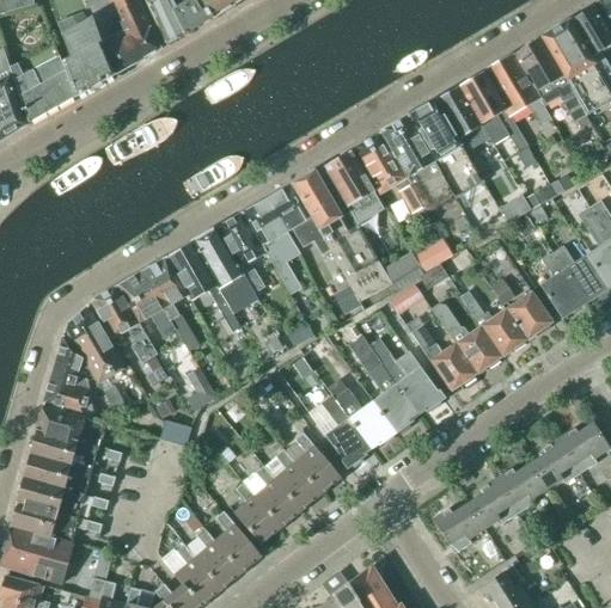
[(0,0),(0,12),(35,2),(34,0),(0,0)]
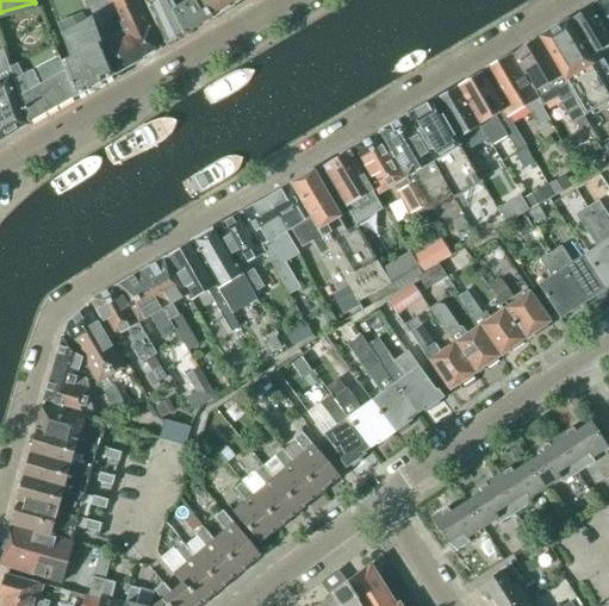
[(115,74),(85,0),(49,0),(64,37),(56,42),(68,73),(76,95),(115,74)]
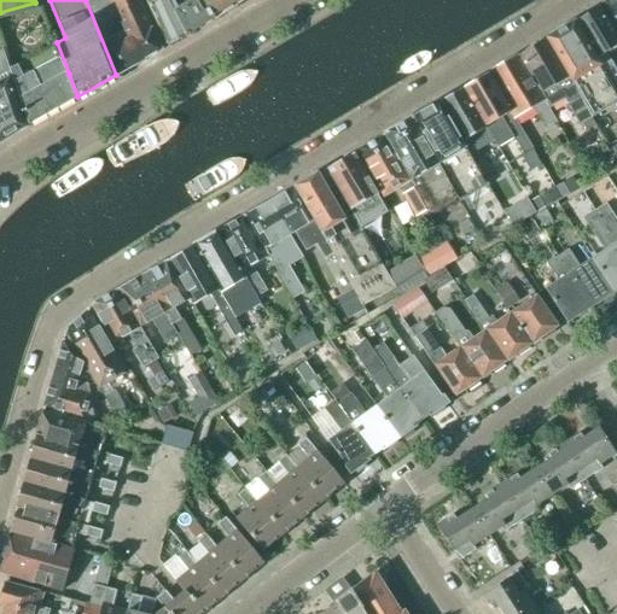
[(86,0),(116,75),(162,48),(139,0),(86,0)]
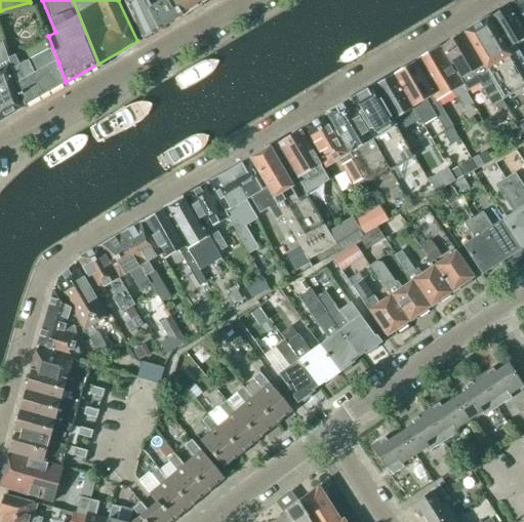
[(184,14),(176,0),(126,0),(136,21),(145,37),(159,29),(184,14)]
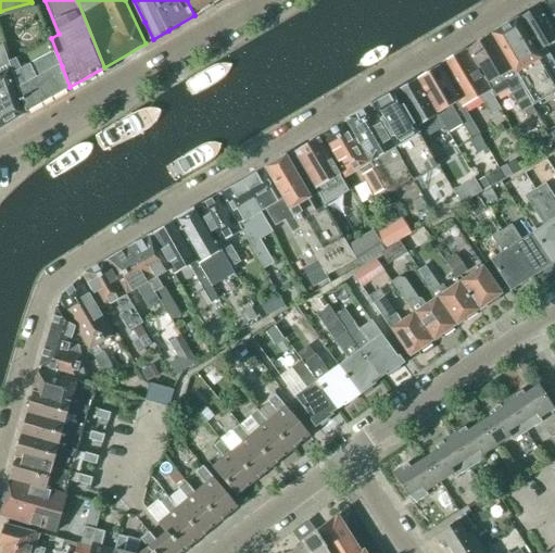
[(187,0),(194,15),(210,5),(207,0),(187,0)]
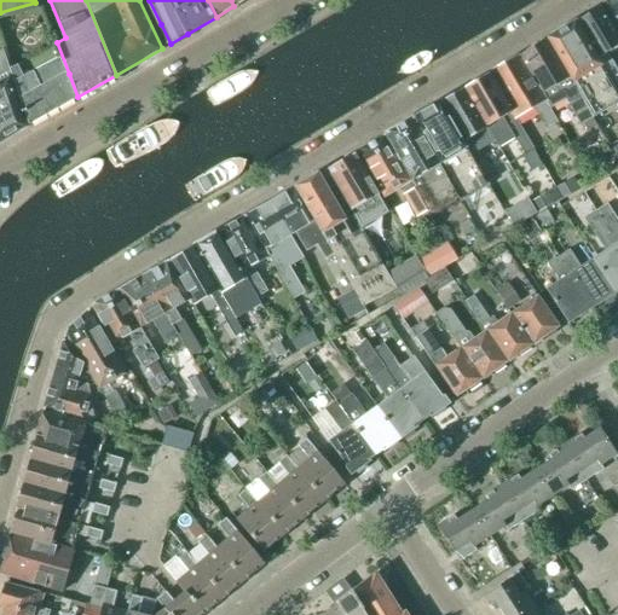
[(611,0),(607,3),(617,19),(617,0),(611,0)]
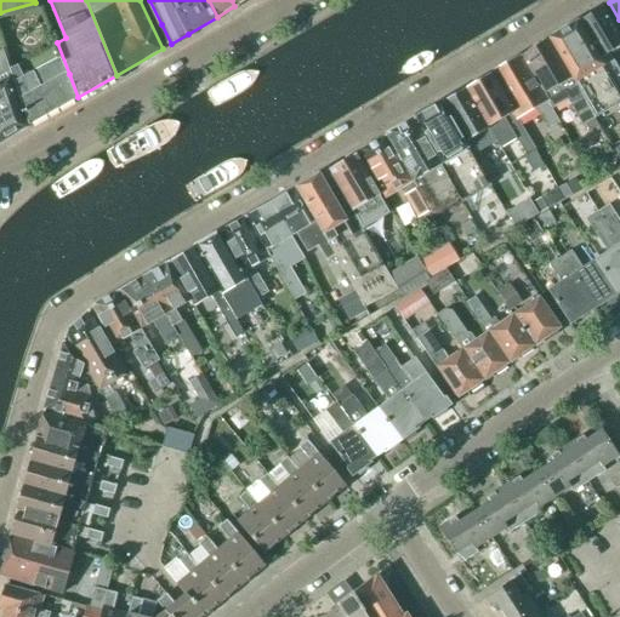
[(578,21),(619,90),(619,69),(609,51),(619,45),(619,35),(602,6),(578,21)]
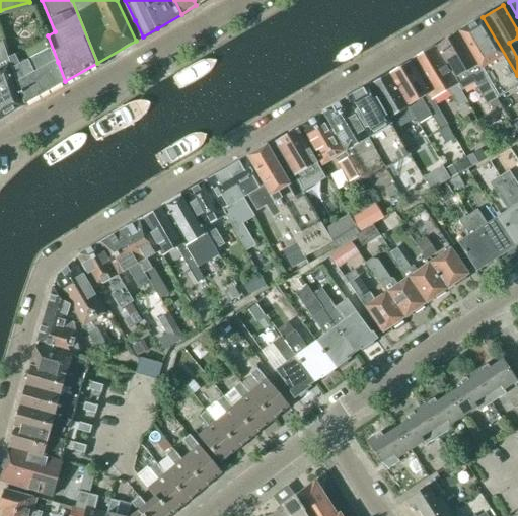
[(516,93),(517,92),(517,75),(483,17),(459,31),(498,97),(513,88),(516,93)]
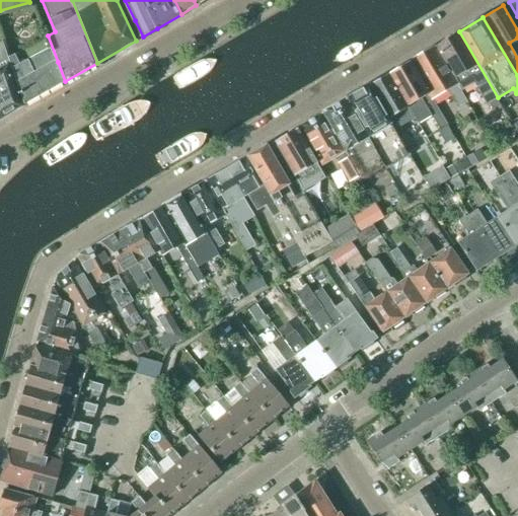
[(487,103),(498,97),(459,31),(435,46),(461,89),(473,82),(475,85),(487,103)]
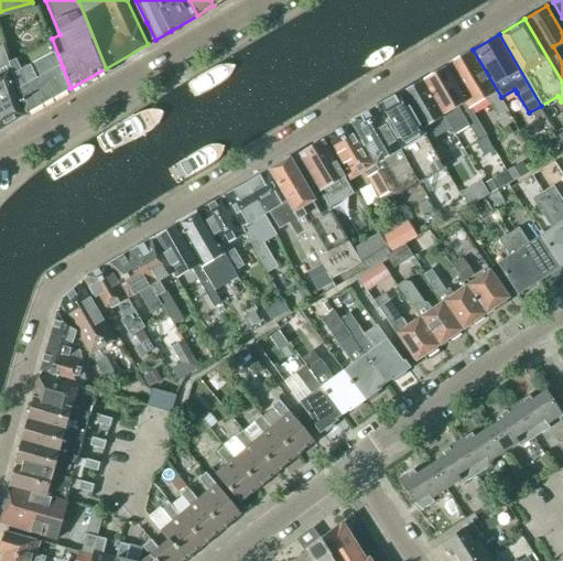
[(26,112),(71,88),(63,67),(52,39),(10,62),(12,71),(25,111),(26,112)]
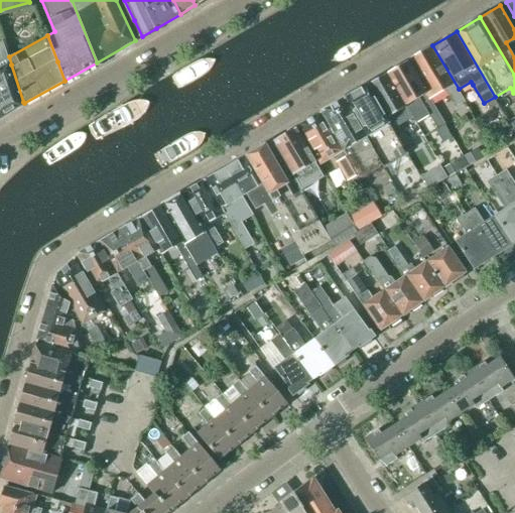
[(4,40),(0,42),(0,115),(9,110),(12,111),(20,106),(21,103),(23,102),(11,65),(9,56),(4,40)]
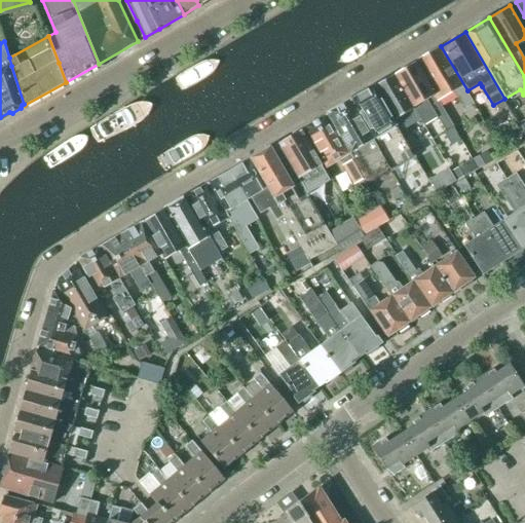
[(475,102),(467,90),(441,46),(415,62),(438,99),(455,88),(465,107),(475,102)]
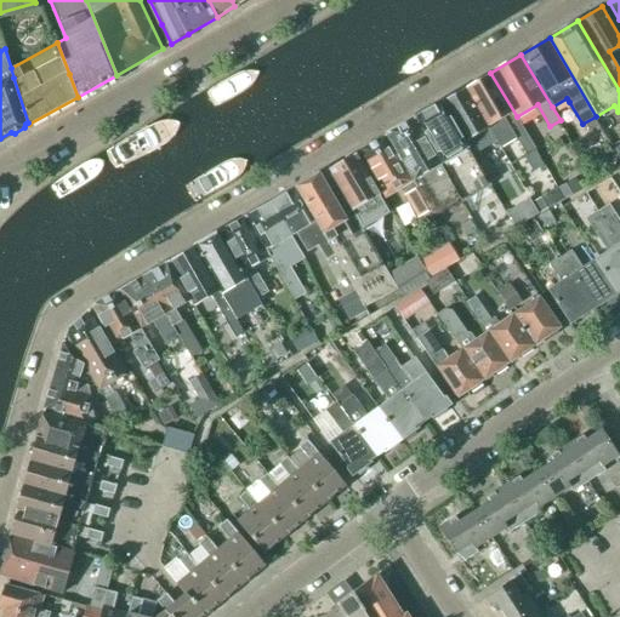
[(517,116),(490,73),(467,86),(499,142),(516,132),(528,152),(535,148),(517,116)]
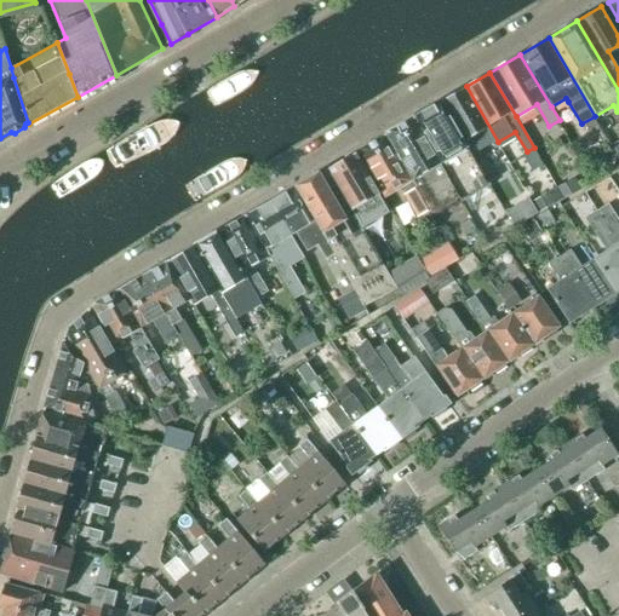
[(442,101),(487,180),(499,173),(477,133),(488,127),(465,86),(442,101)]
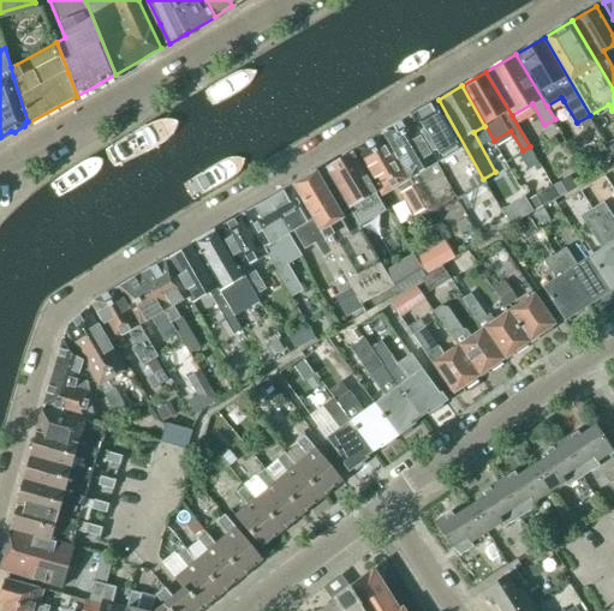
[(453,196),(483,179),(439,100),(407,118),(453,196)]
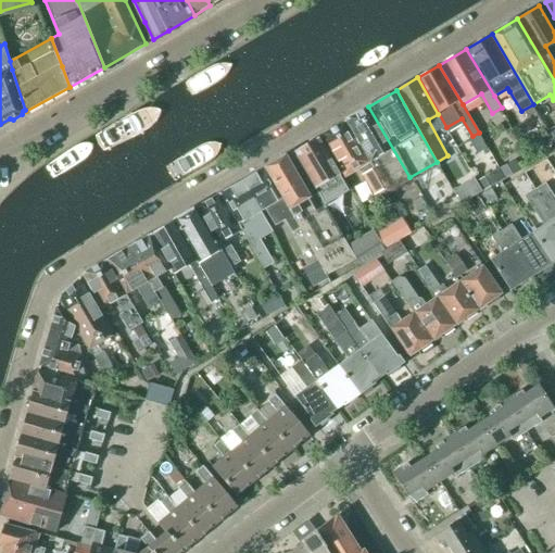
[(389,189),(410,177),(368,107),(342,122),(383,189),(387,187),(389,189)]
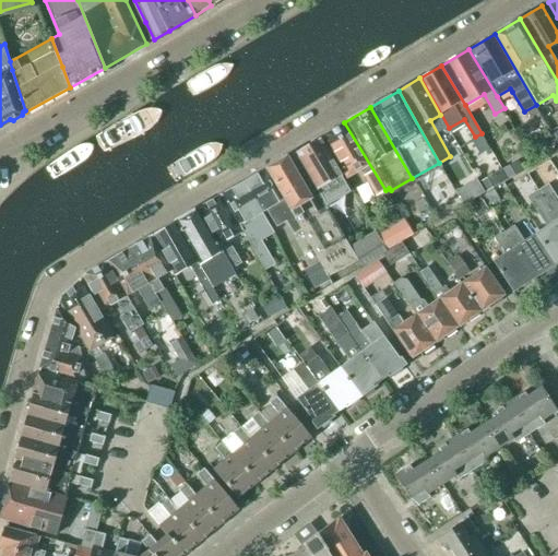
[(376,196),(386,190),(344,122),(323,134),(347,176),(364,167),(367,173),(364,175),(376,196)]
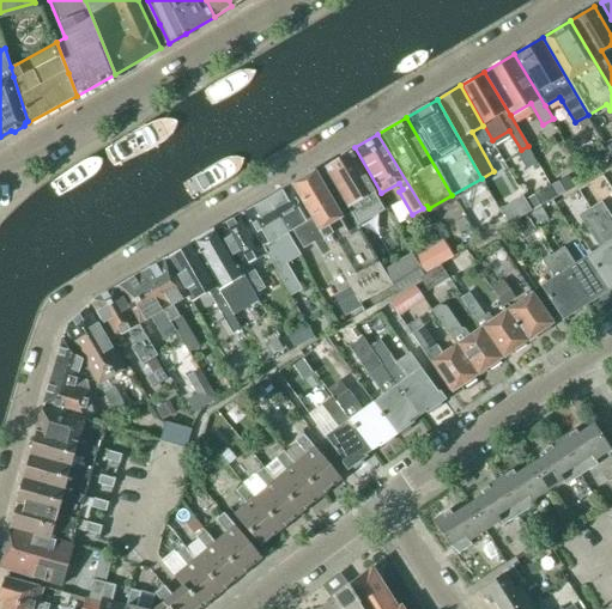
[(382,201),(351,150),(325,165),(349,206),(363,198),(373,215),(383,209),(380,202),(382,201)]
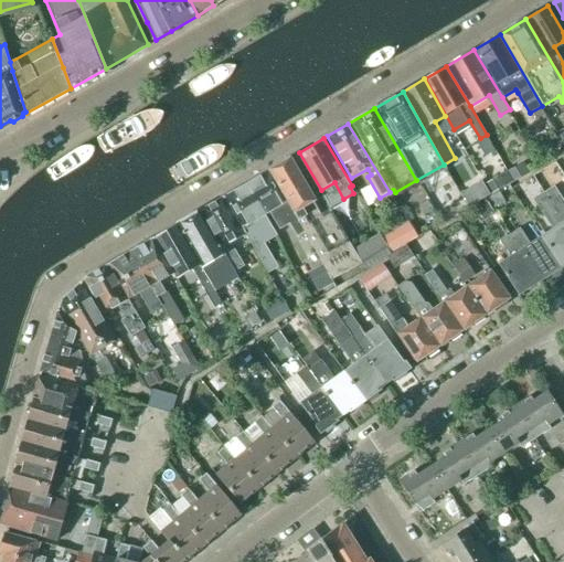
[(362,262),(355,251),(330,208),(318,215),(310,202),(315,200),(307,187),(308,187),(291,157),(267,171),(304,232),(306,231),(323,262),(322,263),(332,278),(362,263),(362,262)]
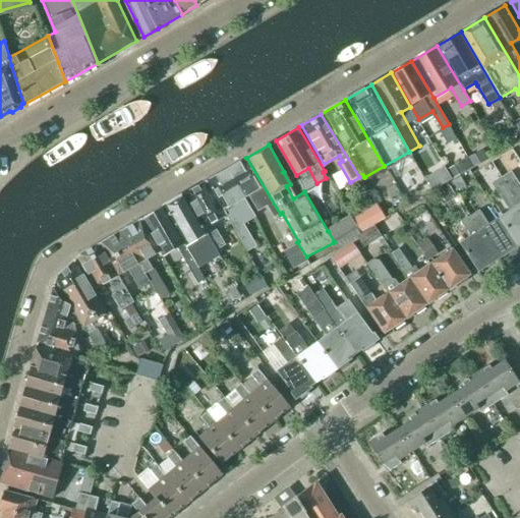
[(468,156),(474,166),(489,157),(483,147),(468,156)]
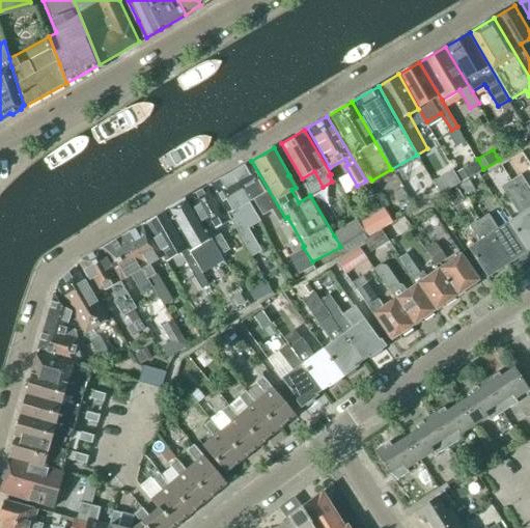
[(520,173),(518,169),(529,162),(529,159),(523,149),(502,163),(511,178),(510,178),(529,207),(529,184),(522,172),(520,173)]
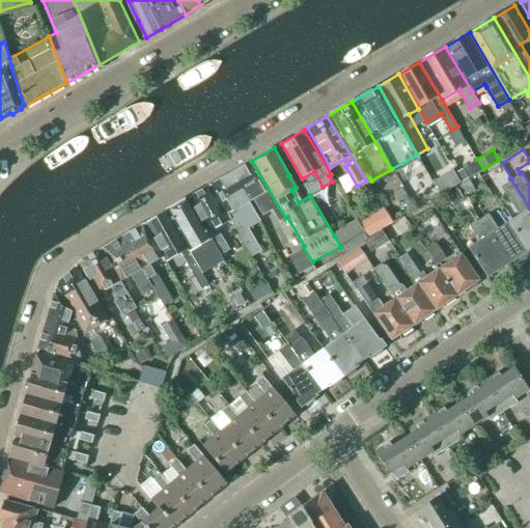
[(280,221),(285,218),(251,161),(230,172),(258,221),(261,220),(250,200),(254,198),(263,215),(273,209),(280,221)]
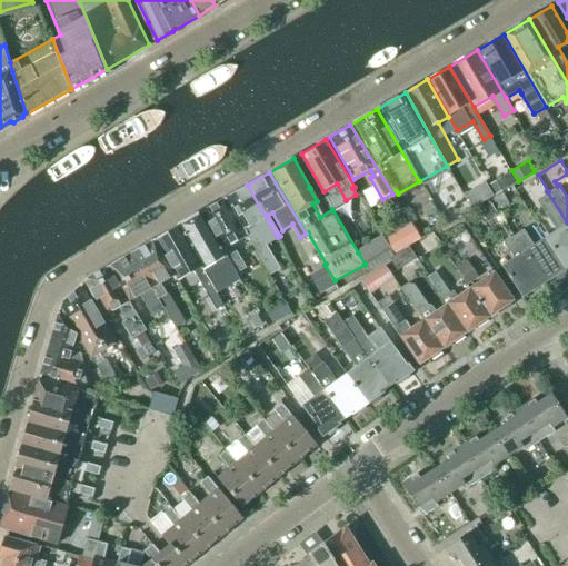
[(489,184),(495,194),(509,185),(504,175),(489,184)]
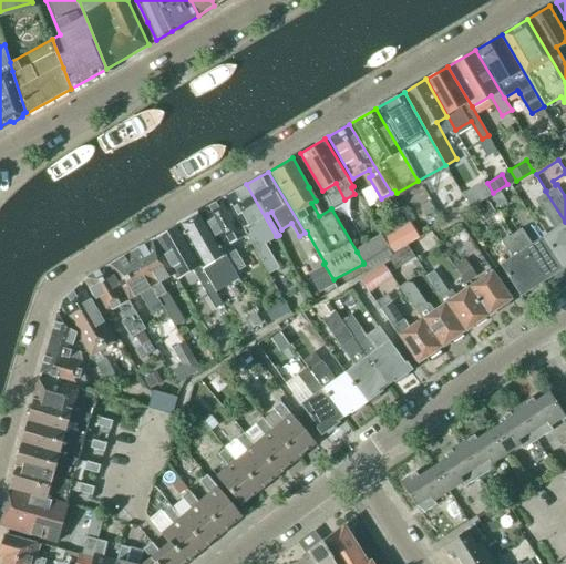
[(266,243),(276,236),(246,184),(226,196),(270,272),(279,266),(266,243)]
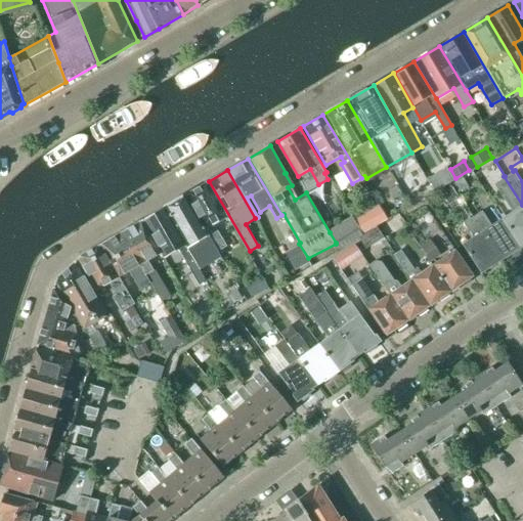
[(458,191),(469,184),(464,175),(452,182),(458,191)]
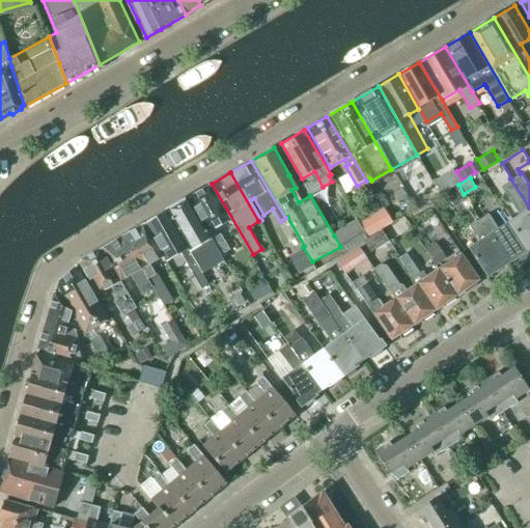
[(527,249),(529,247),(529,207),(510,178),(502,184),(511,198),(522,213),(509,221),(527,249)]
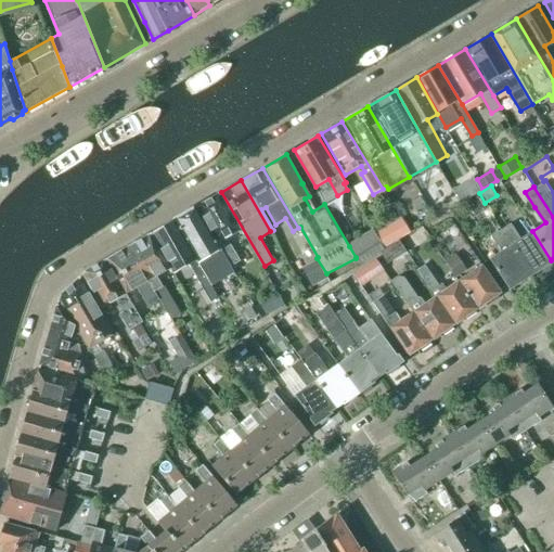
[(461,188),(454,191),(461,202),(467,199),(461,188)]
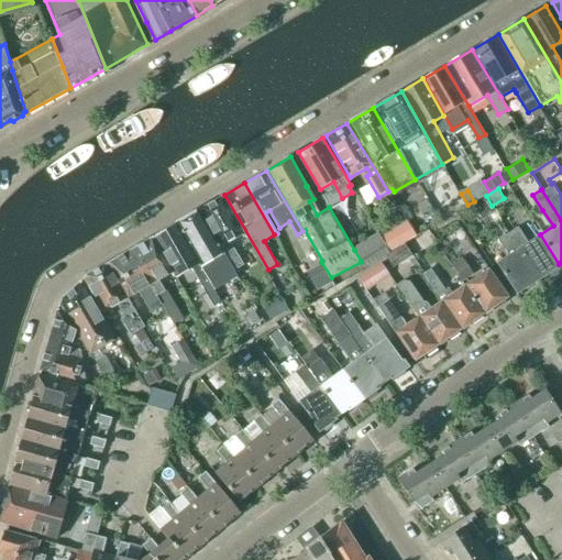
[(199,209),(235,268),(244,264),(230,239),(244,231),(223,196),(199,209)]
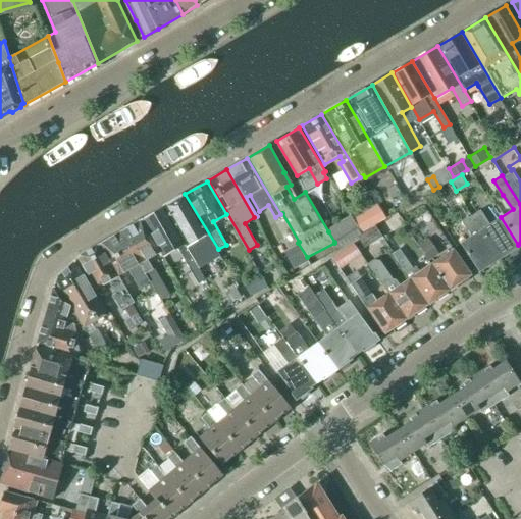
[(457,193),(450,184),(439,190),(446,200),(457,193)]
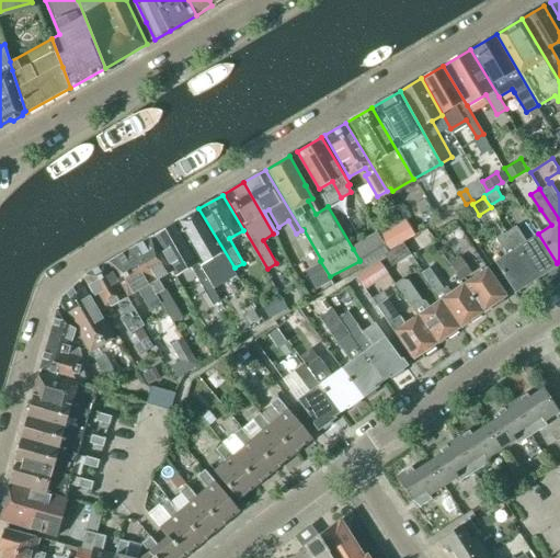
[(235,269),(235,268),(198,208),(176,221),(210,281),(212,281),(215,286),(218,286),(236,275),(236,273),(233,269),(235,269)]
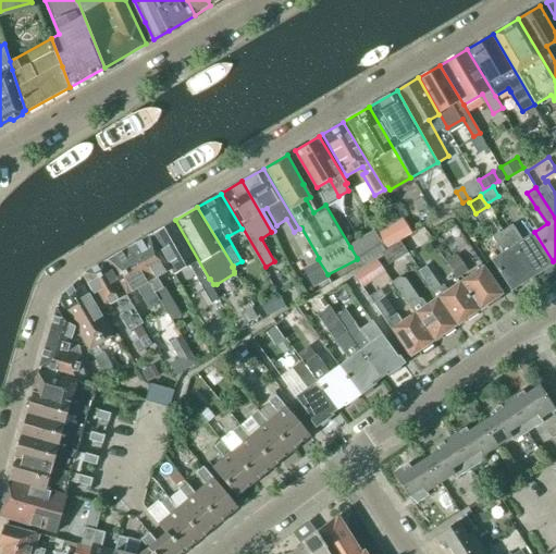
[(374,233),(384,250),(387,248),(386,247),(392,244),(412,232),(404,217),(374,233)]
